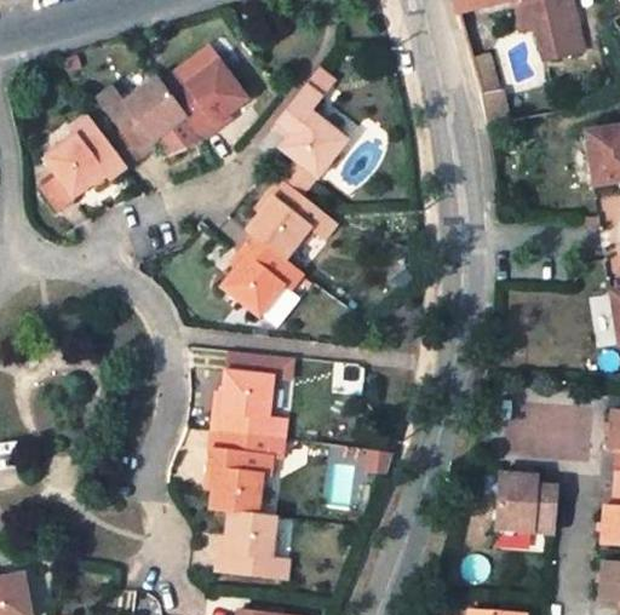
[(244,19),(260,6),(257,0),(248,0),(235,9),(244,19)]
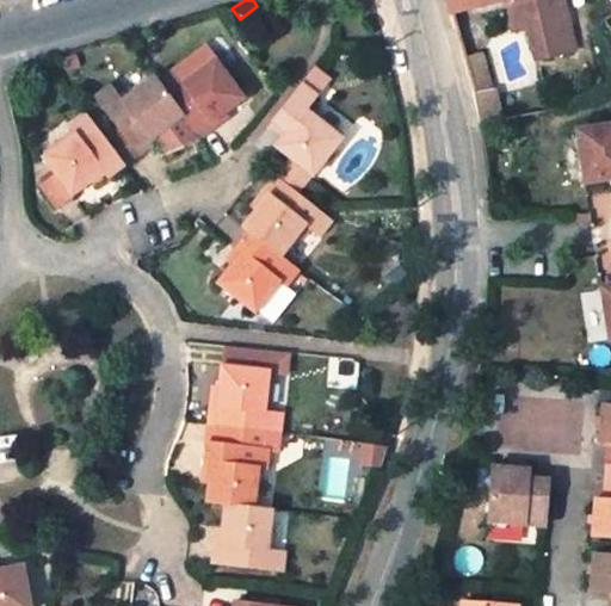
[(446,0),(475,0),(476,2),(485,0),(525,0),(529,20),(536,53),(573,43),(565,6),(547,11),(545,0),(446,0)]
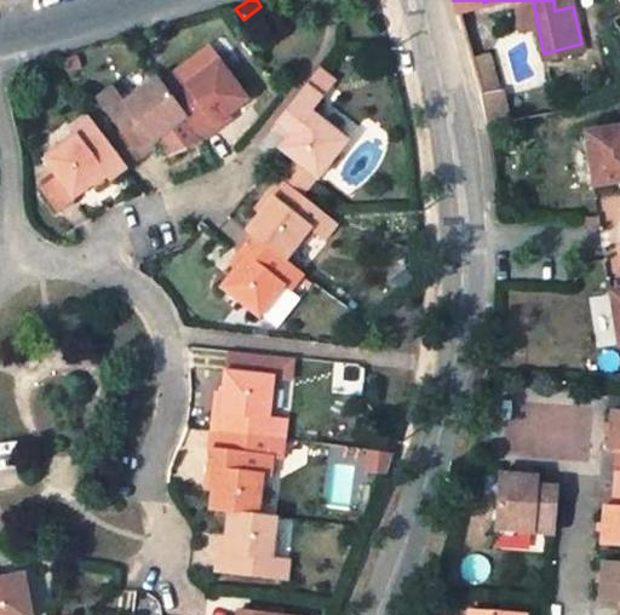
[(518,0),(522,24),(537,21),(533,0),(518,0)]
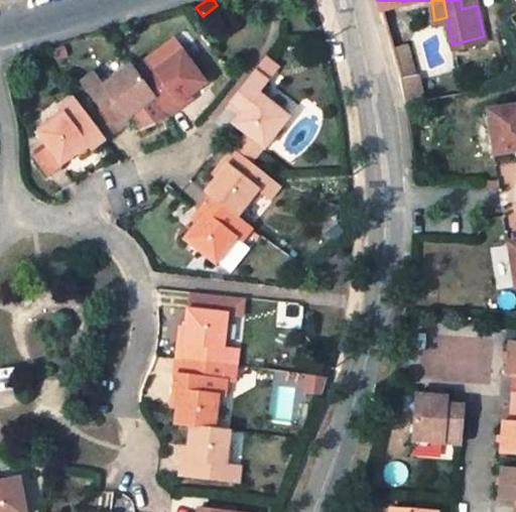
[(174,36),(146,56),(155,69),(182,48),(174,36)]
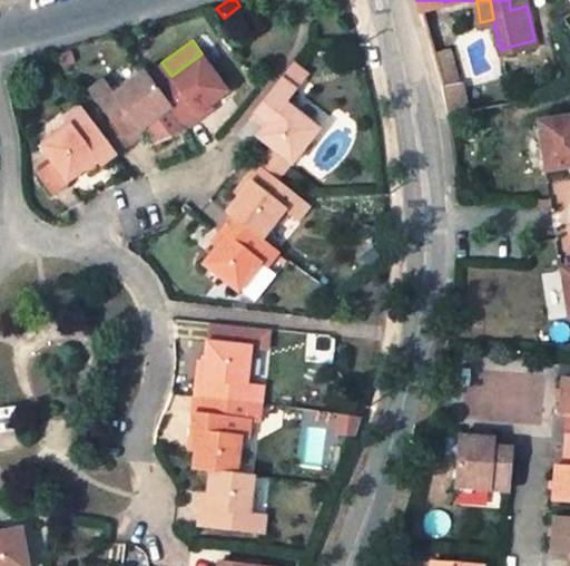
[(430,49),(446,110),(468,107),(449,44),(430,49)]
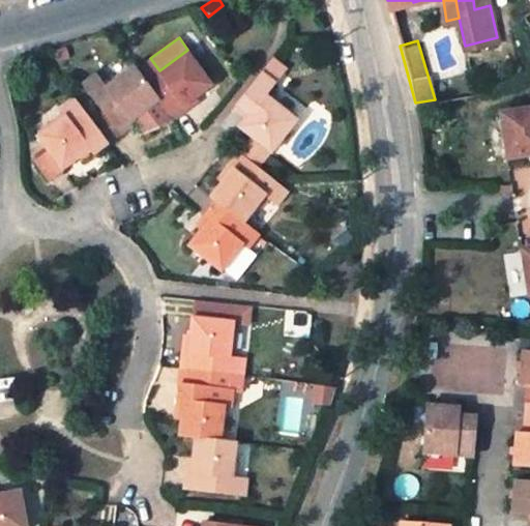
[(184,104),(212,83),(187,50),(159,70),(150,58),(137,67),(153,91),(158,97),(169,111),(174,118),(187,108),(184,104)]
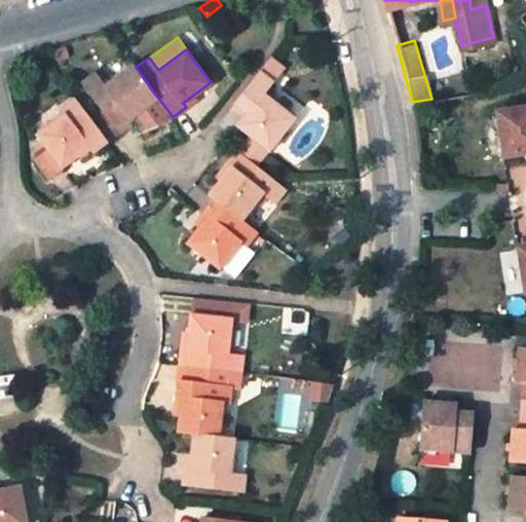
[(269,57),(260,70),(272,80),(283,67),(269,57)]
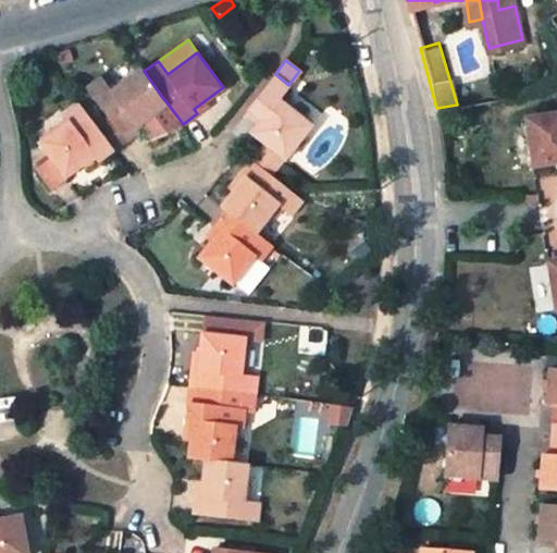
[(161,96),(144,71),(140,66),(111,88),(102,75),(86,86),(110,118),(125,139),(140,128),(137,124),(141,121),(166,102),(161,96)]
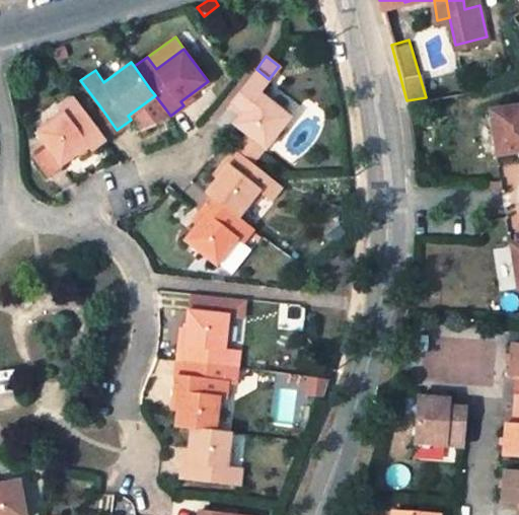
[(244,131),(268,148),(291,115),(260,91),(269,79),(256,69),(237,94),(249,103),(243,111),(234,124),(244,131)]
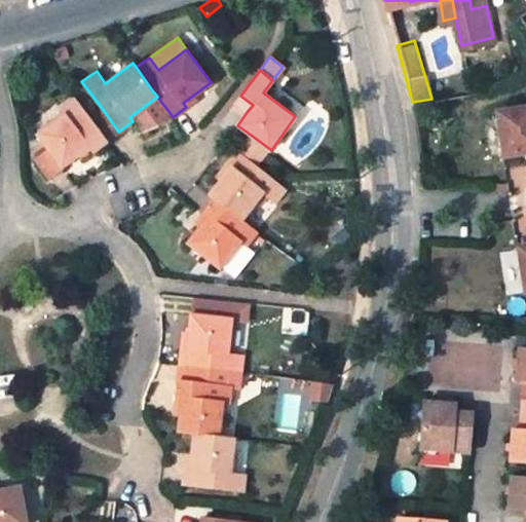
[(234,103),(247,112),(253,105),(240,96),(234,103)]
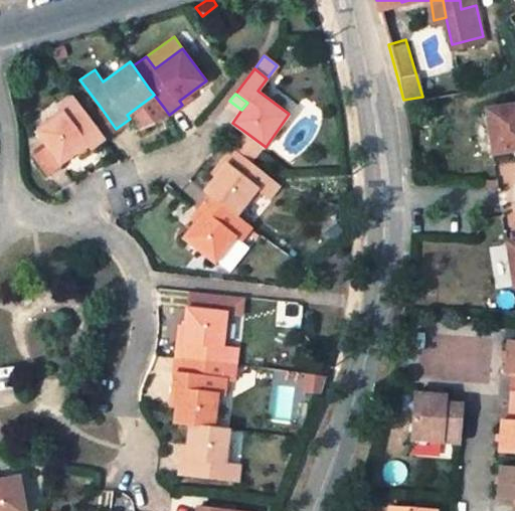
[(154,95),(131,112),(141,125),(164,108),(154,95)]
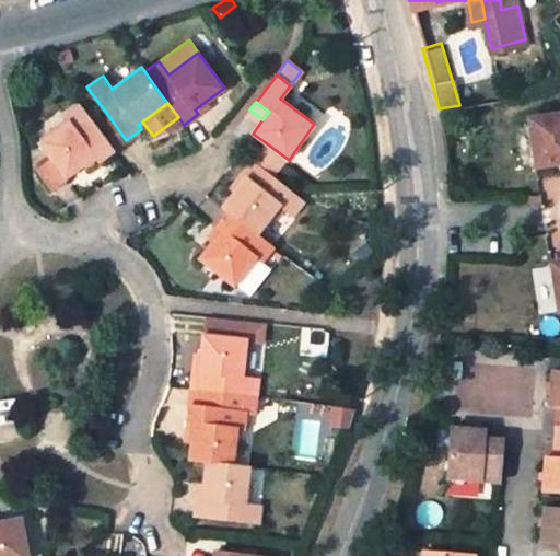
[(114,149),(102,131),(98,127),(81,104),(65,115),(70,120),(42,140),(55,158),(69,175),(95,155),(100,160),(114,149)]
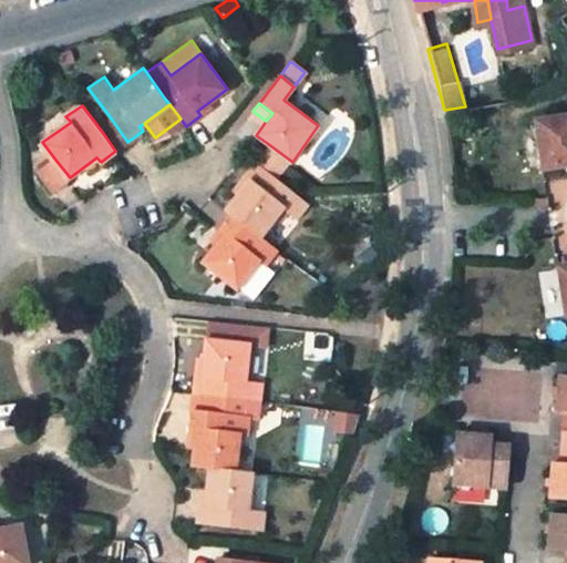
[(566,113),(555,115),(558,147),(559,157),(560,162),(566,161),(566,113)]
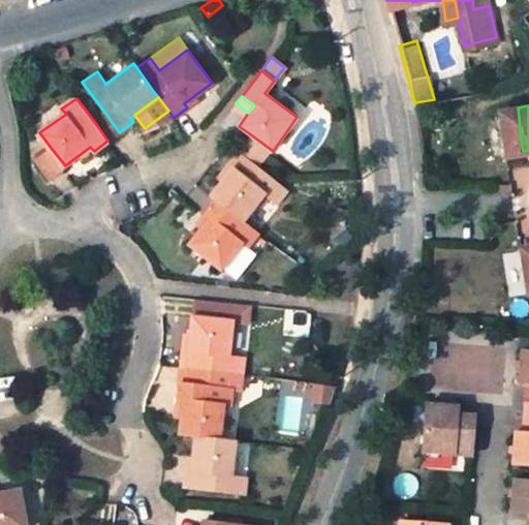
[(499,111),(506,154),(523,151),(522,147),(521,137),(518,107),(499,111)]
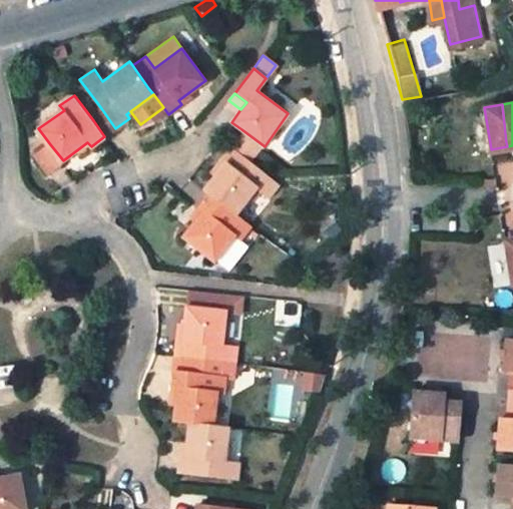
[(93,120),(104,136),(115,128),(101,108),(90,116),(93,120)]
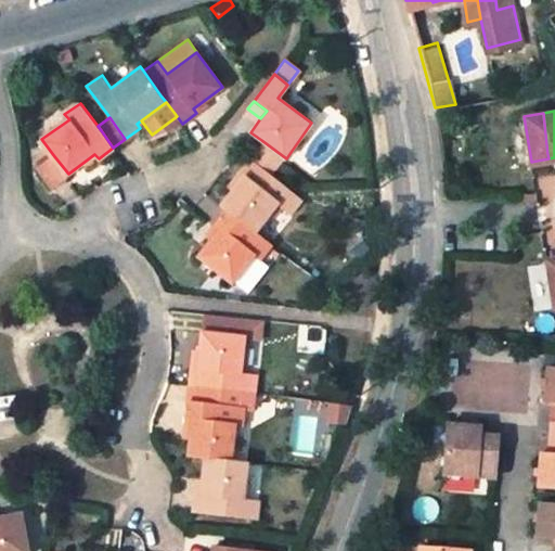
[(247,158),(272,177),(279,167),(286,158),(261,140),(254,149),(247,158)]
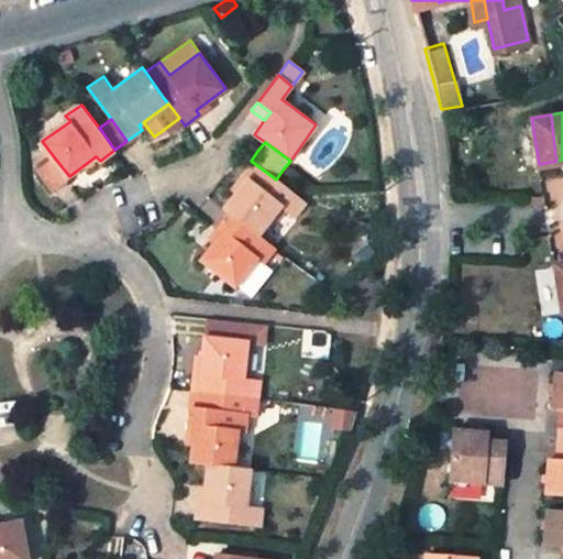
[(55,159),(42,167),(56,186),(69,176),(55,159)]
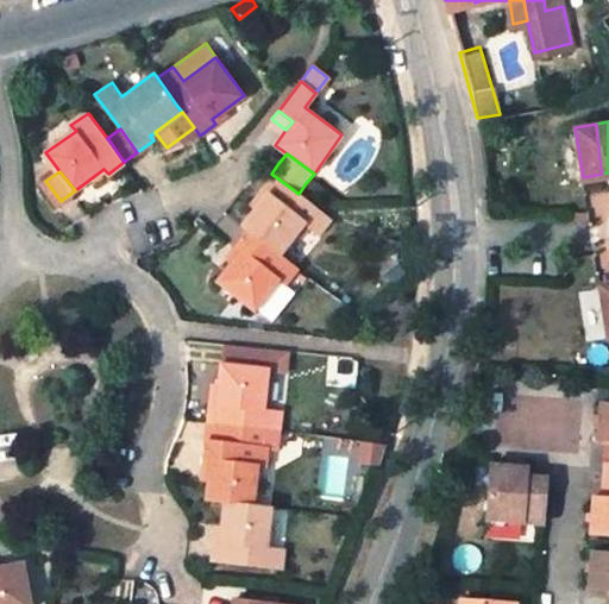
[(299,194),(271,174),(261,188),(267,192),(243,225),(245,227),(281,253),(306,220),(319,230),(328,215),(299,194)]
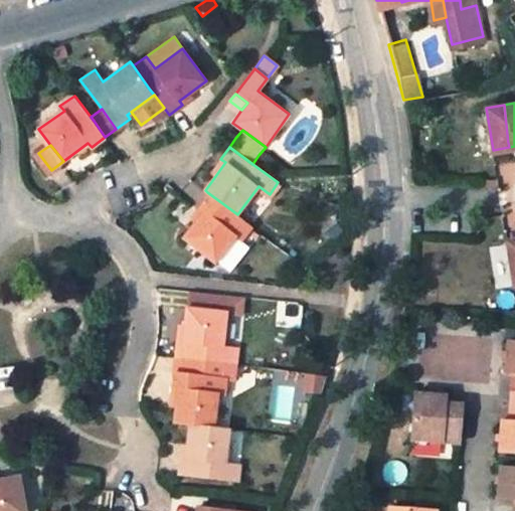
[(237,214),(207,192),(198,205),(203,209),(183,237),(215,261),(236,233),(242,237),(251,225),(237,214)]
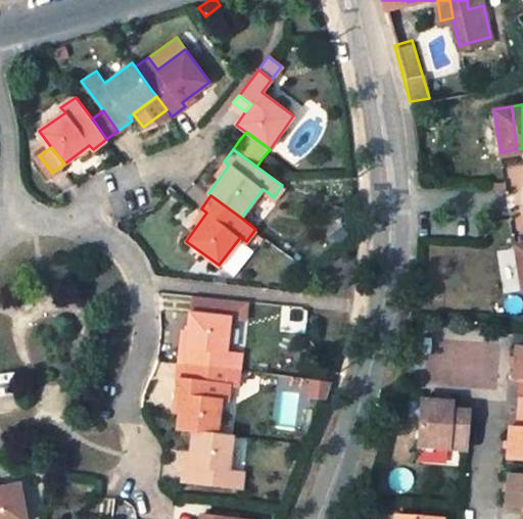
[(193,296),(191,312),(231,316),(244,317),(245,301),(193,296)]
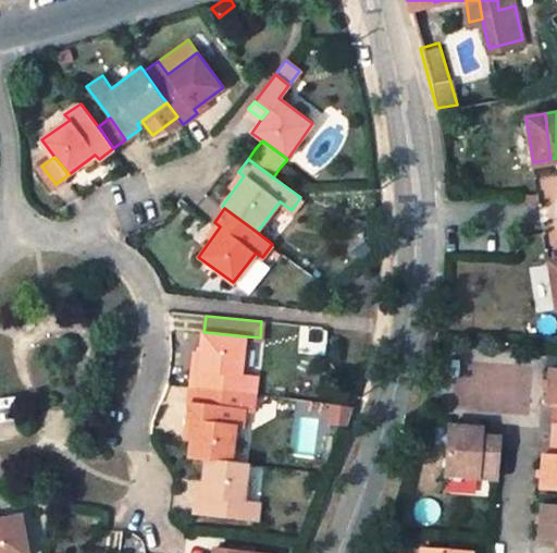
[(203,332),(199,369),(193,368),(192,384),(223,389),(257,393),(259,376),(243,375),(246,336),(203,332)]
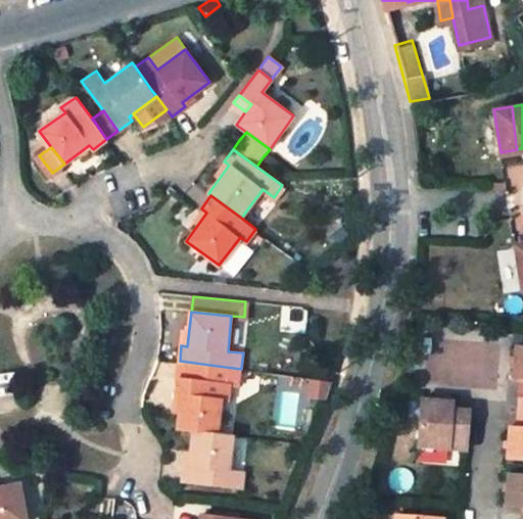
[(219,431),(222,398),(228,398),(230,384),(208,382),(209,365),(180,361),(176,393),(182,394),(178,426),(194,428),(219,431)]
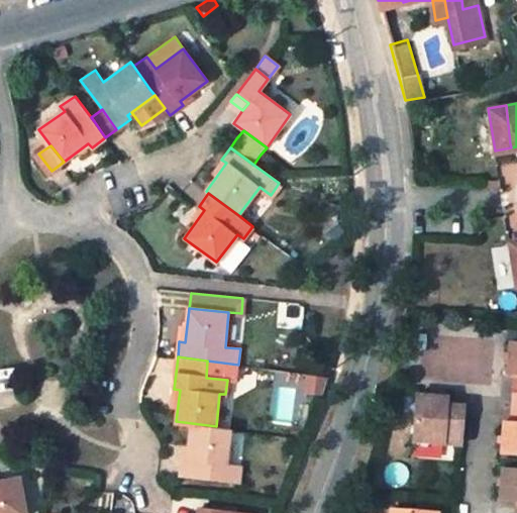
[(462,443),(467,405),(449,403),(449,396),(419,393),(416,439),(462,443)]
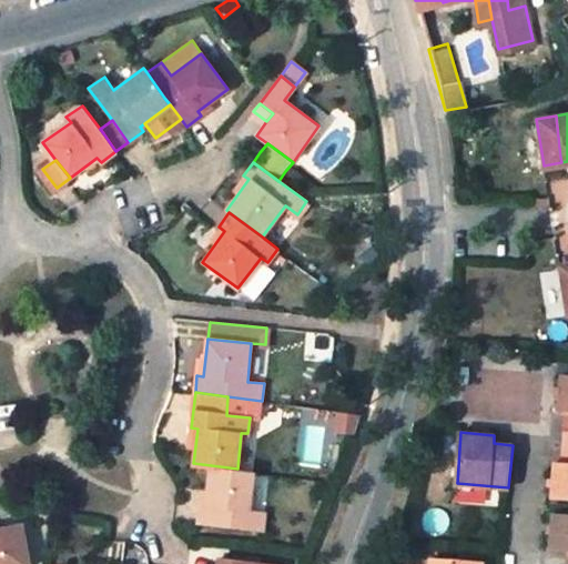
[(554,496),(567,496),(567,443),(566,444),(564,463),(556,462),(554,496)]
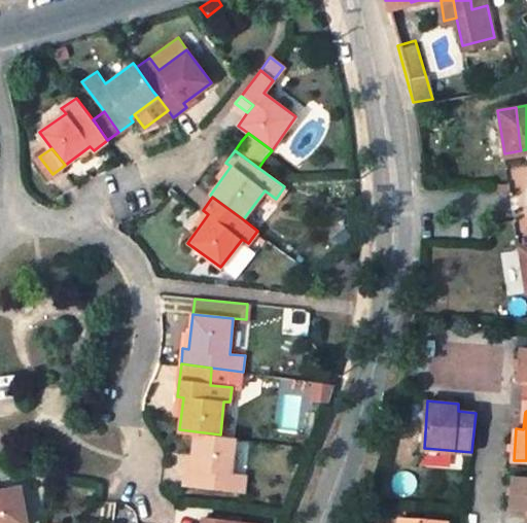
[(233,474),(236,438),(220,434),(196,431),(190,468),(185,467),(184,483),(244,490),(246,475),(233,474)]
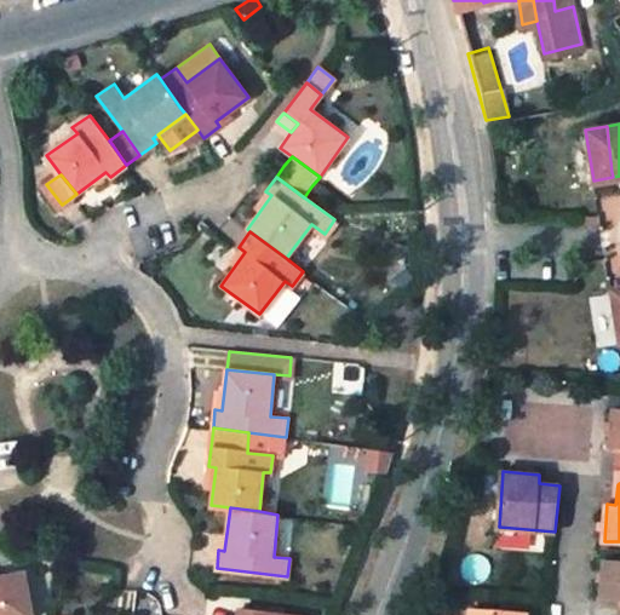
[(619,561),(607,561),(604,597),(619,598),(619,561)]
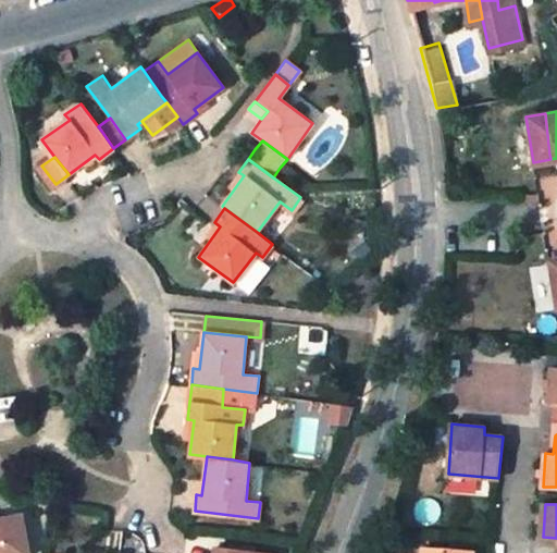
[(0,552),(29,552),(23,517),(0,520),(0,552)]
